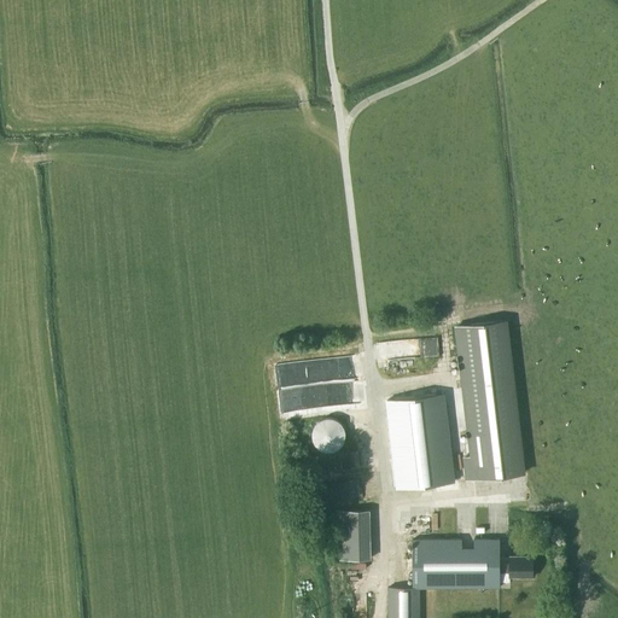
[(525,473),(507,319),(455,325),(471,455),(462,456),(466,479),(525,473)]
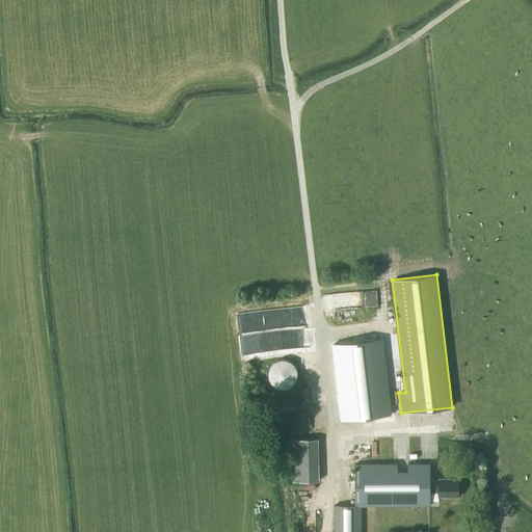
[(245,316),(246,335),(257,334),(256,316),(245,316)]
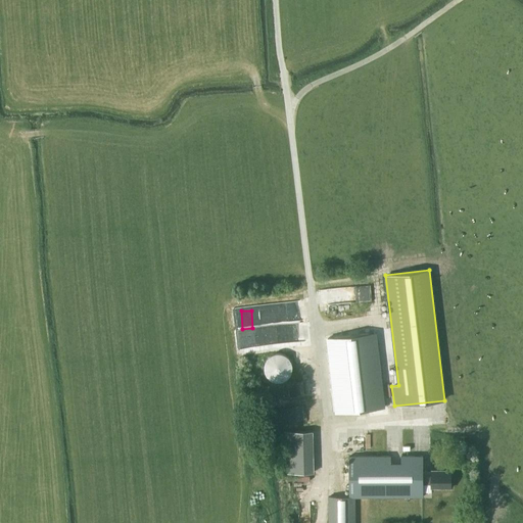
[(379,332),(325,339),(334,413),(387,407),(379,332)]
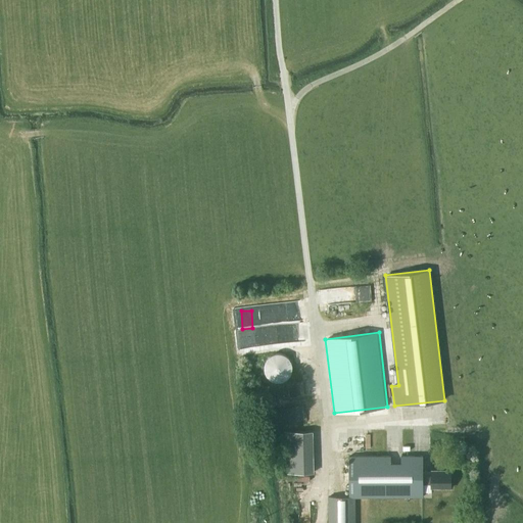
[(263,335),(246,336),(247,351),(264,350),(263,335)]
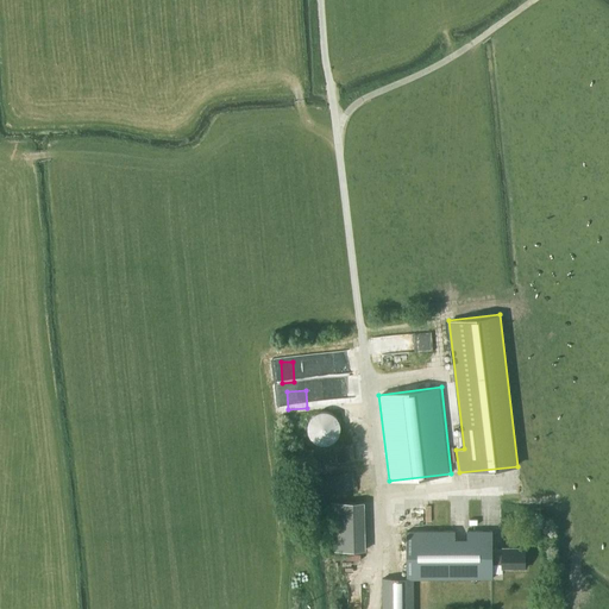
[(312,412),(312,441),(340,441),(340,412),(312,412)]
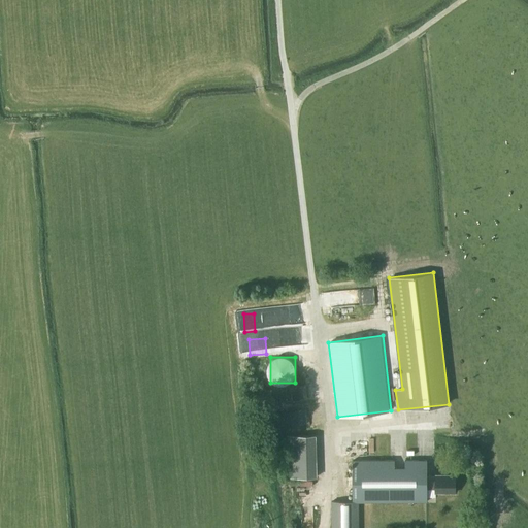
[(304,400),(304,389),(279,389),(279,400),(304,400)]
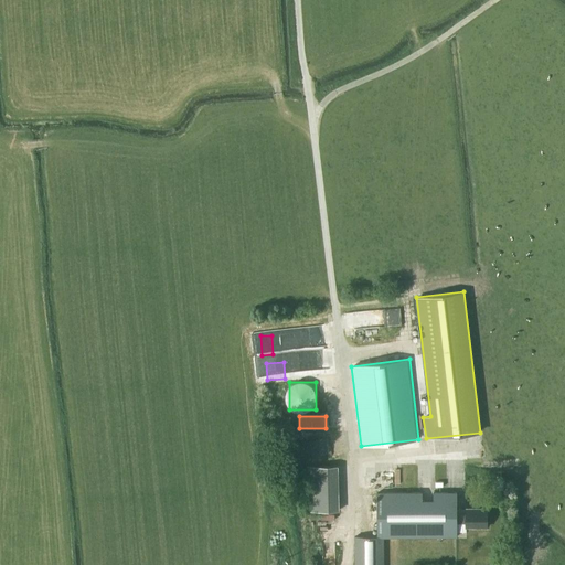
[(340,462),(309,464),(310,510),(342,509),(340,462)]
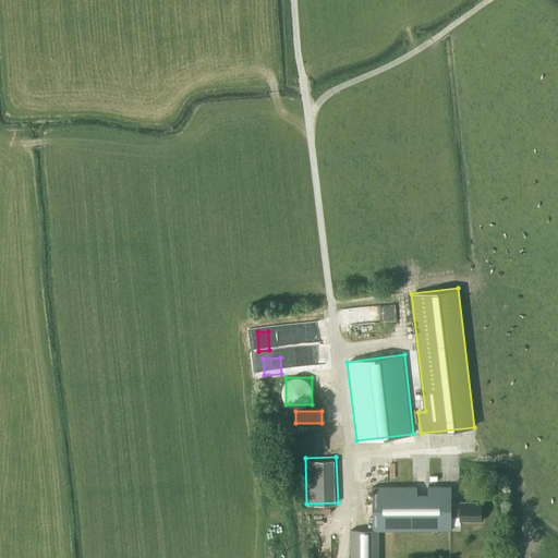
[(416,484),(373,484),(373,528),(368,529),(350,530),(350,557),(378,557),(378,530),(378,528),(450,528),(450,516),(460,516),(460,521),(481,521),(481,504),(460,504),(450,504),(450,484),(427,484),(427,492),(416,492),(416,484)]
